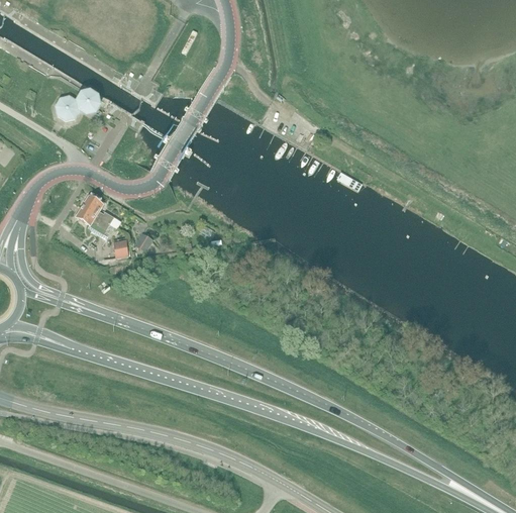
[(193,50),(198,53),(207,30),(201,27),(193,50)]
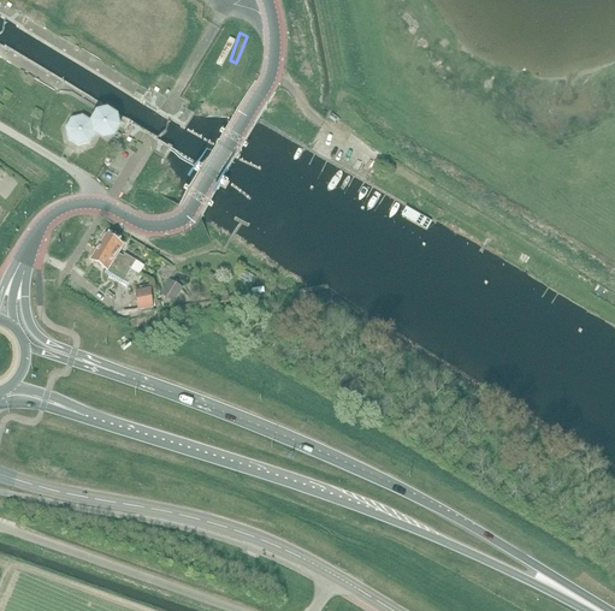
[(92,118),(90,118),(82,113),(71,116),(65,125),(67,136),(77,142),(89,140),(94,130),(99,126),(104,130),(110,128),(113,123),(112,116),(106,113),(100,114),(96,119),(92,118)]
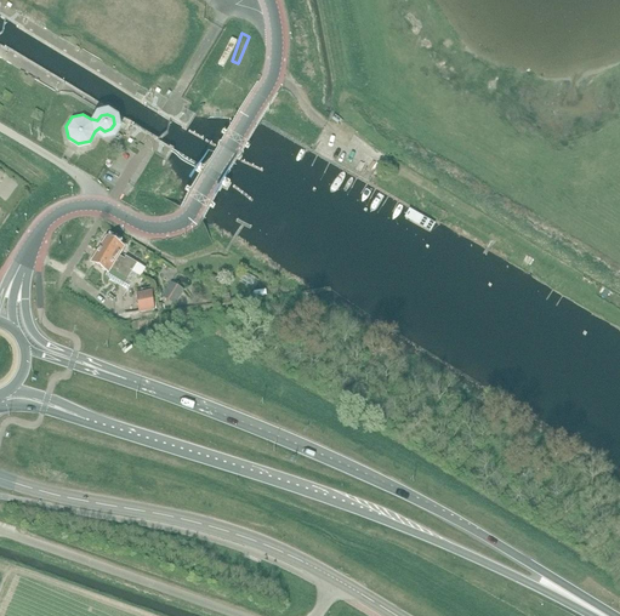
[(97,247),(131,268),(136,261),(124,254),(123,256),(119,254),(124,245),(106,234),(97,247)]
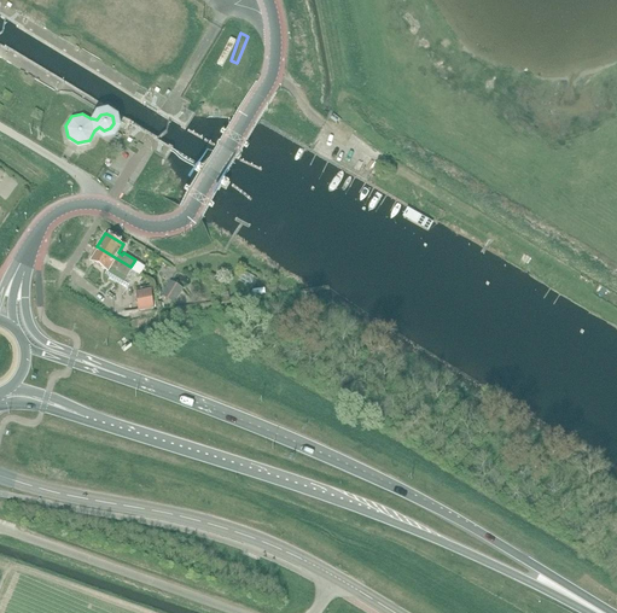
[(123,278),(131,267),(97,246),(91,257),(108,268),(109,266),(118,272),(117,274),(123,278)]
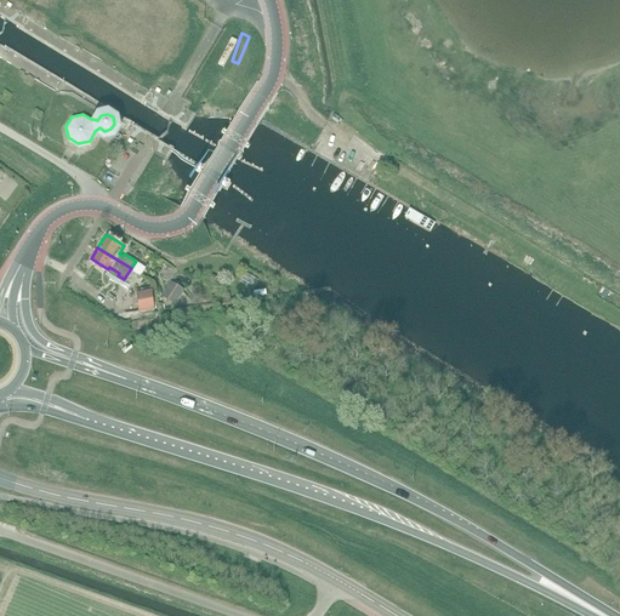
[(174,301),(183,286),(172,280),(164,295),(174,301)]
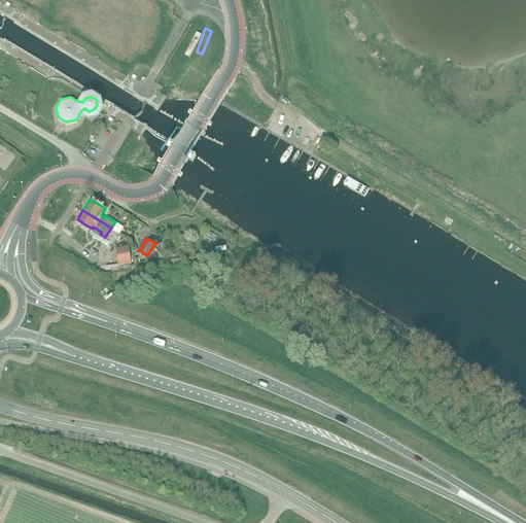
[(116,263),(130,260),(129,246),(115,248),(116,263)]
